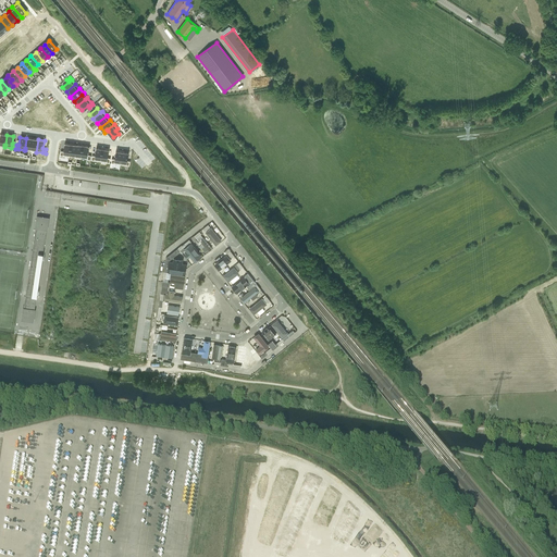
[(61,151),(60,156),(63,156),(69,157),(70,155),(71,145),(64,144),(63,151),(61,151)]
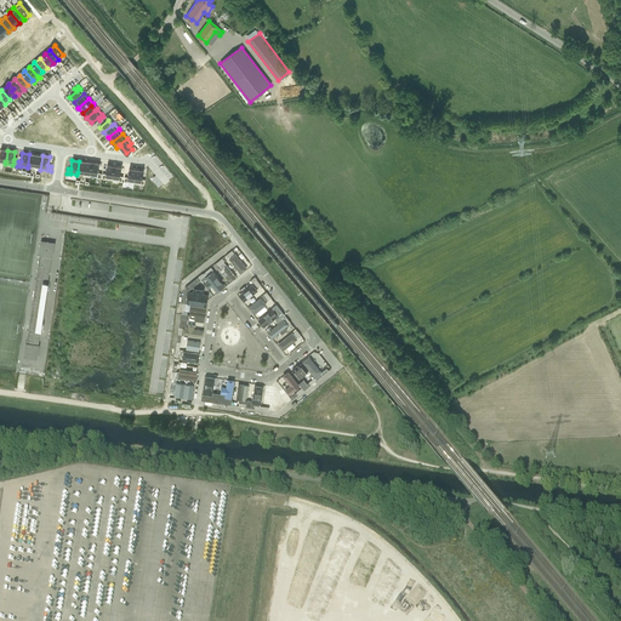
[(102,174),(102,178),(104,178),(112,180),(114,166),(107,165),(106,174),(102,174)]
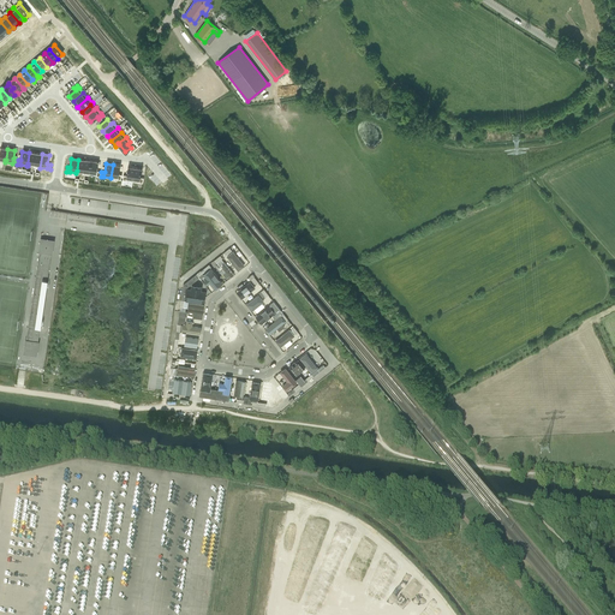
[(113,165),(111,178),(118,179),(120,180),(121,174),(118,174),(119,166),(113,165)]
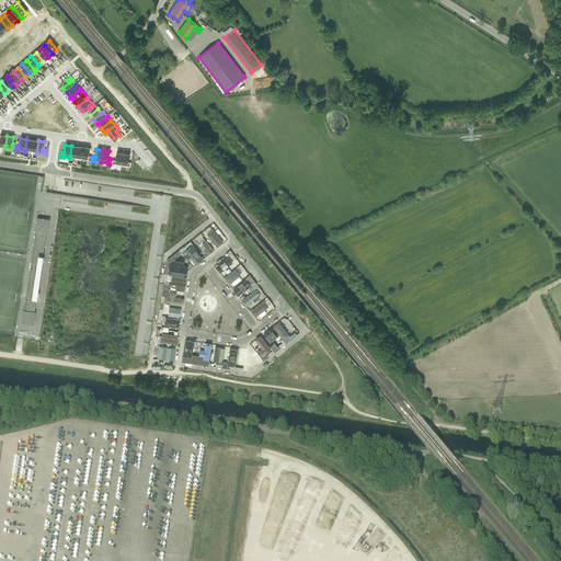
[(113,160),(112,164),(115,164),(121,165),(123,153),(116,152),(115,160),(113,160)]
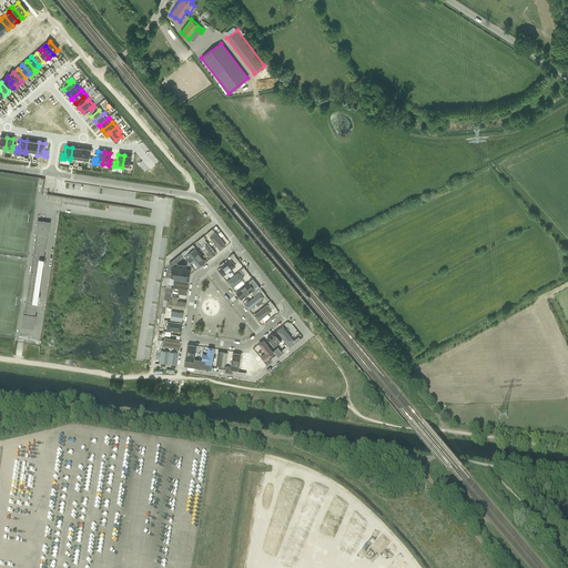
[(124,155),(122,168),(129,169),(132,169),(132,164),(129,164),(131,156),(124,155)]
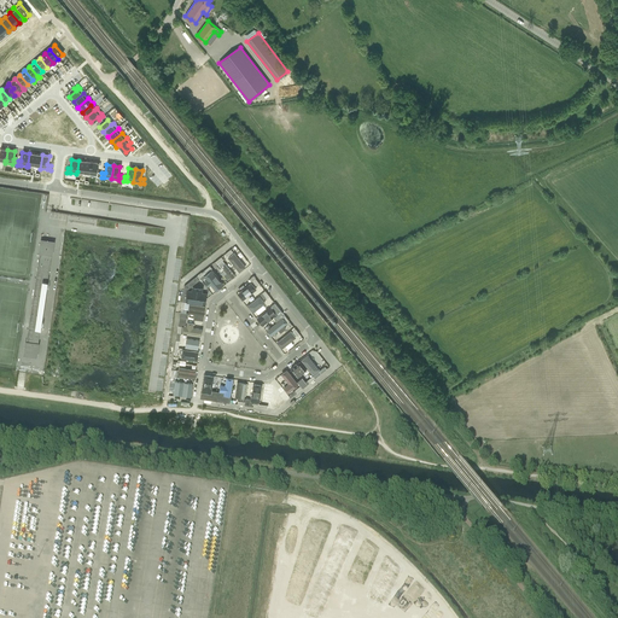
[(53,243),(41,240),(24,355),(36,357),(53,243)]
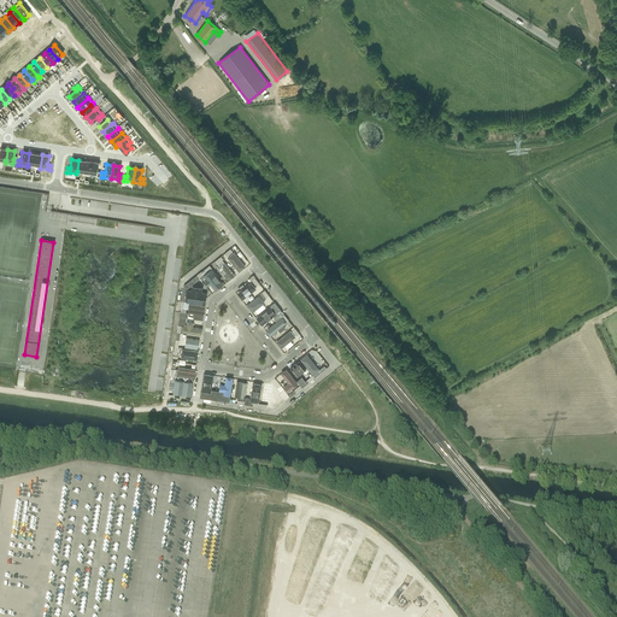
[(234,253),(227,258),(239,272),(245,268),(234,253)]
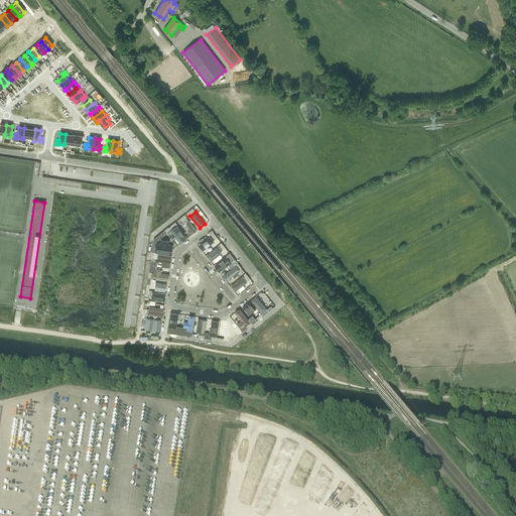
[(181,224),(188,232),(191,230),(194,232),(197,229),(188,219),(181,224)]
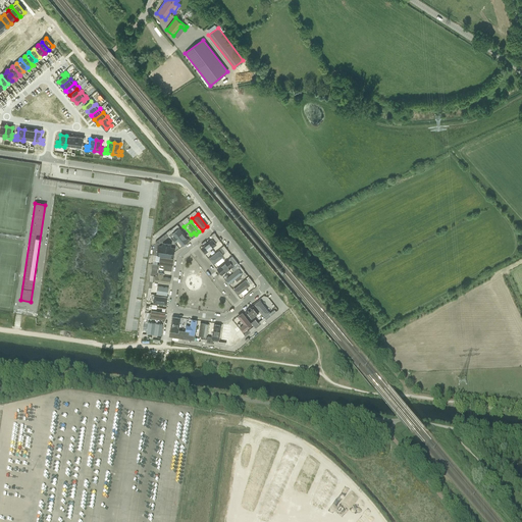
[(183,246),(190,241),(179,227),(172,233),(183,246)]
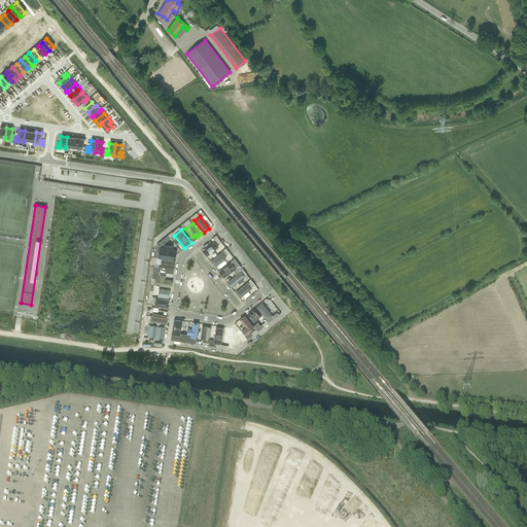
[(202,250),(207,257),(219,248),(213,241),(202,250)]
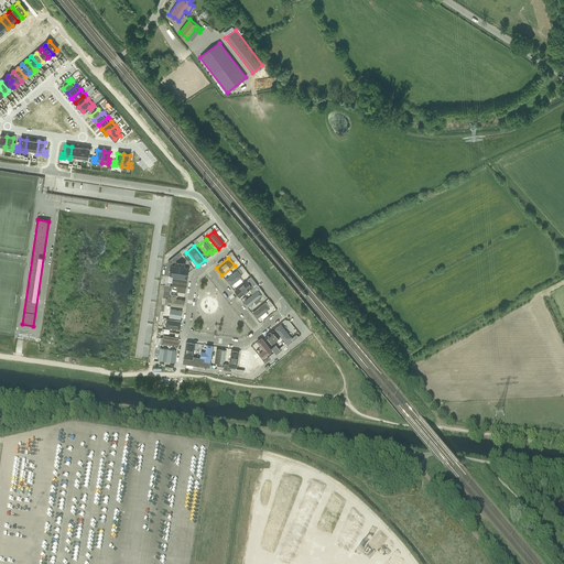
[(187,277),(188,267),(184,266),(185,260),(175,259),(174,264),(171,264),(170,274),(187,277)]
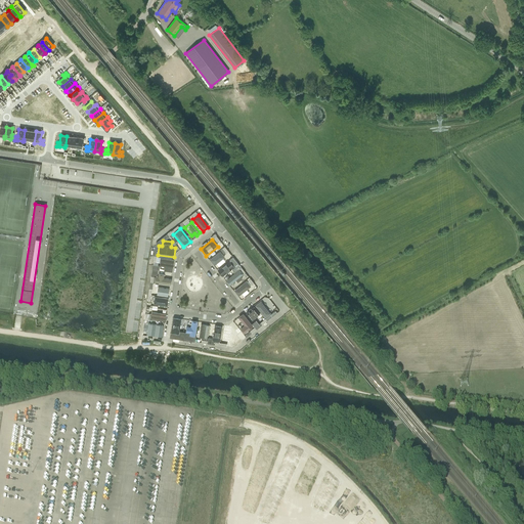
[(214,266),(225,258),(220,251),(209,259),(214,266)]
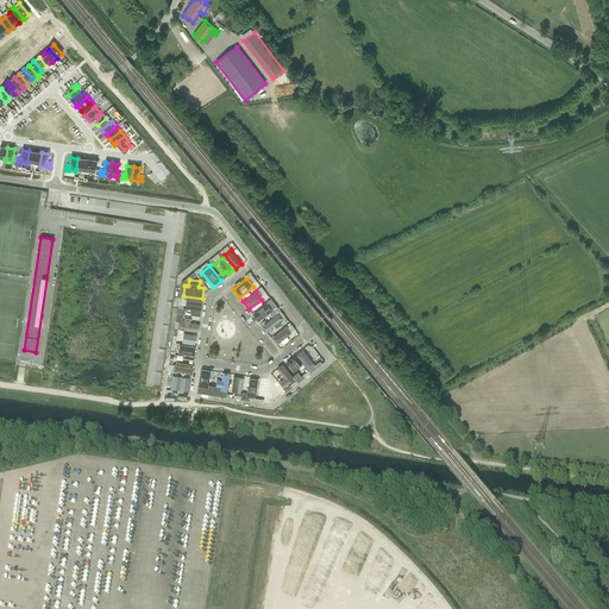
[(190,313),(200,314),(202,300),(187,299),(184,308),(190,308),(190,313)]
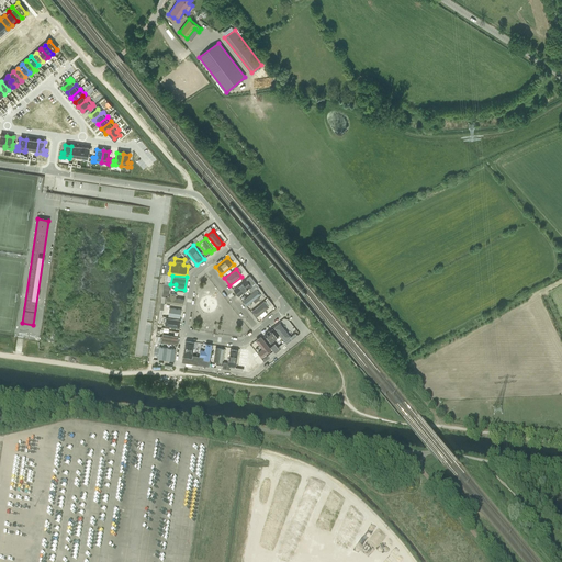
[(249,276),(246,279),(247,279),(251,285),(253,284),(254,285),(249,289),(251,292),(257,289),(259,287),(256,283),(249,276)]
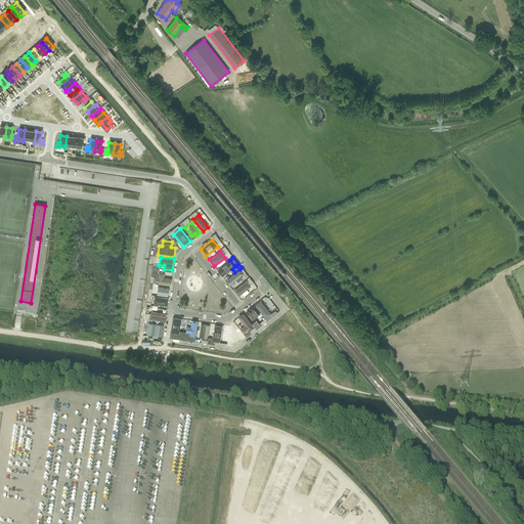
[(217,269),(221,275),(233,266),(229,260),(217,269)]
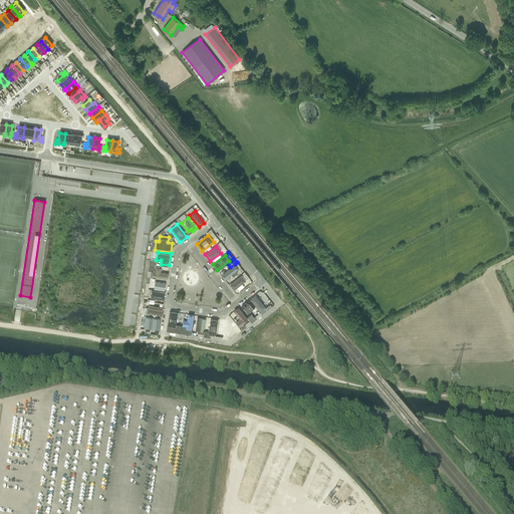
[(238,268),(234,264),(222,274),(225,278),(231,273),(233,275),(238,272),(236,270),(238,268)]
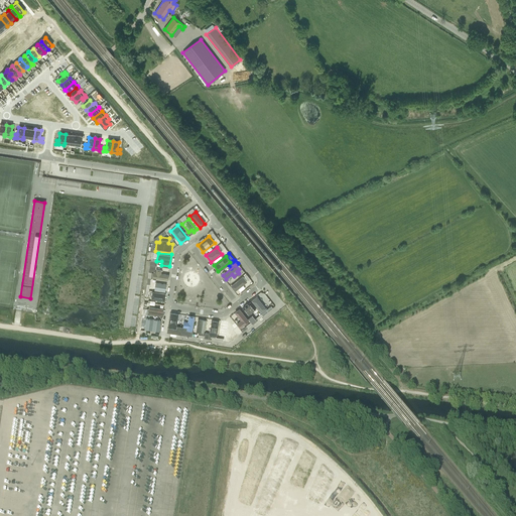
[(151,277),(167,279),(168,273),(161,272),(162,268),(155,267),(155,272),(152,271),(151,277)]
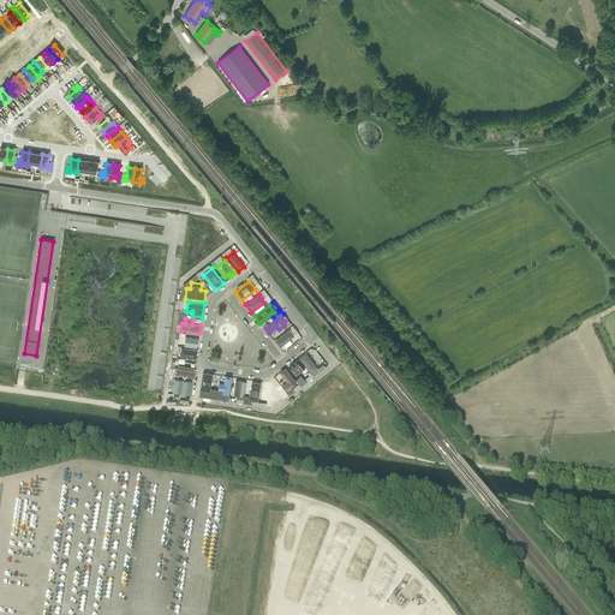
[(278,344),(280,347),(293,336),(290,330),(288,330),(275,341),(278,344)]
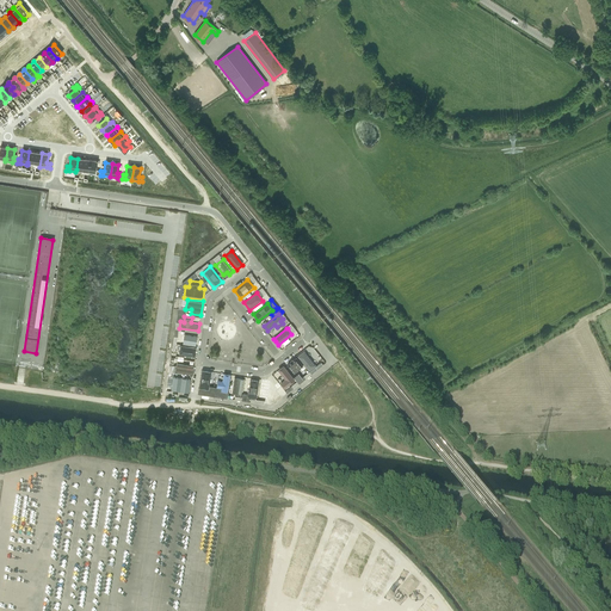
[(197,337),(181,334),(180,343),(196,345),(197,337)]
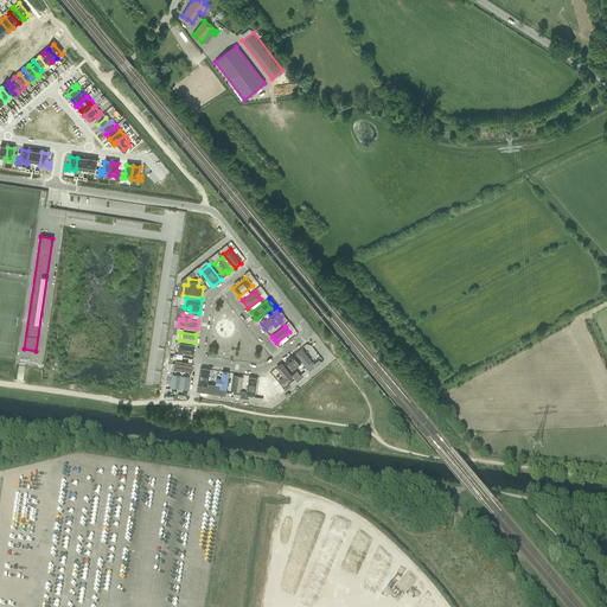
[(179,343),(178,351),(192,353),(193,345),(179,343)]
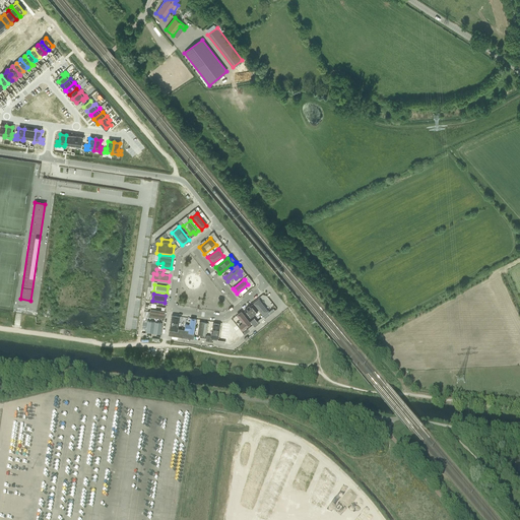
[(259,300),(254,304),(263,315),(268,311),(259,300)]
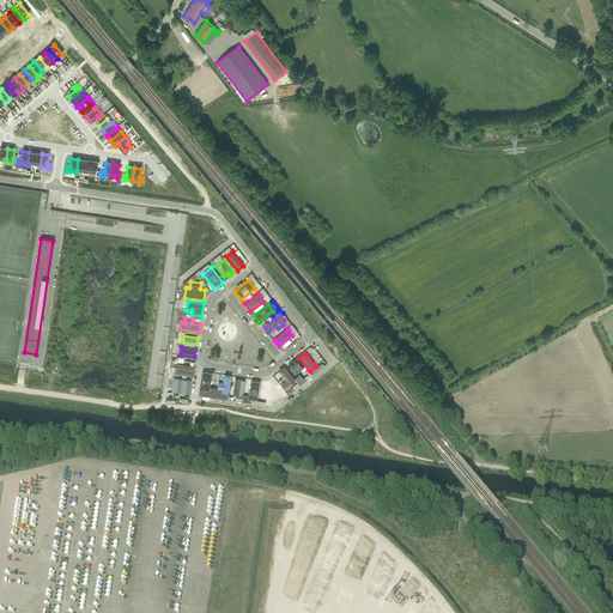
[(308,371),(297,357),(292,360),(304,376),(308,371)]
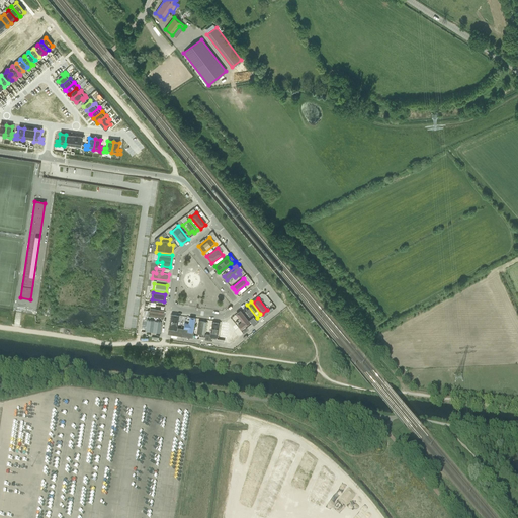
[(149,316),(162,317),(163,309),(150,308),(149,316)]
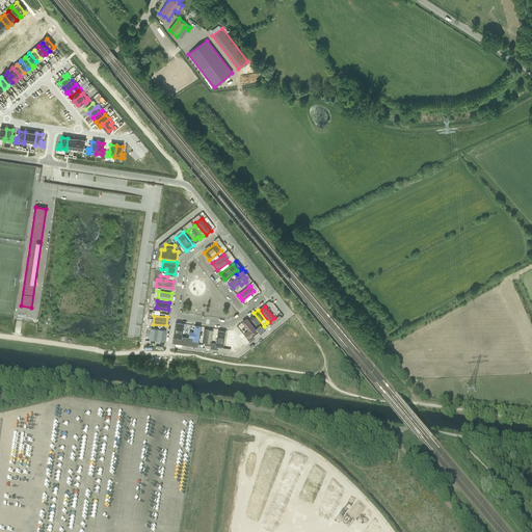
[(248,337),(257,330),(246,317),(242,321),(248,328),(244,331),(248,337)]
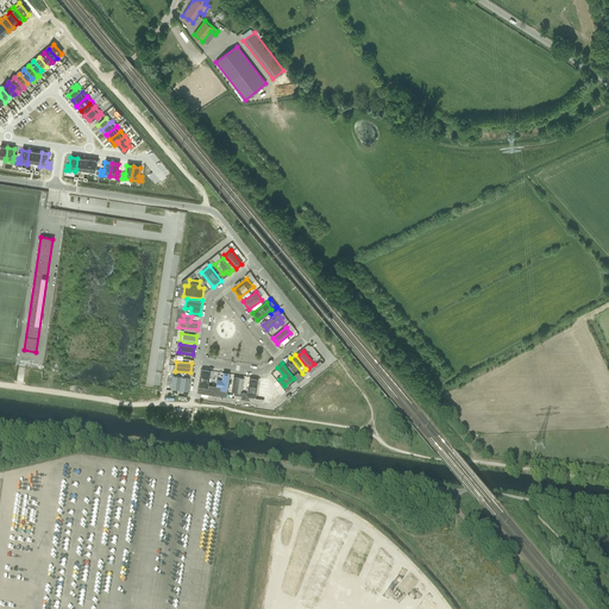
[(211,369),(201,368),(198,387),(208,388),(211,369)]
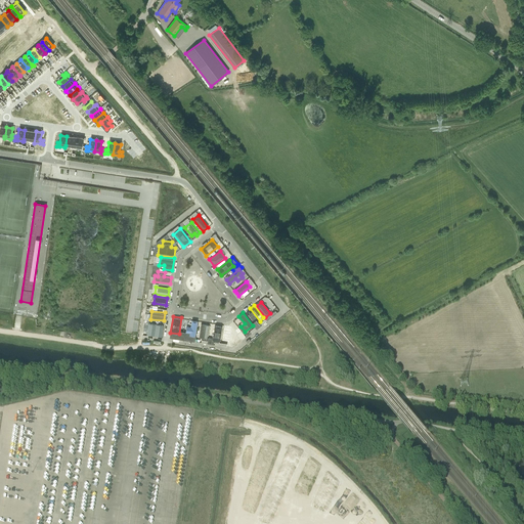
[(187,326),(186,332),(190,333),(189,335),(194,336),(197,321),(192,320),(191,328),(187,326)]
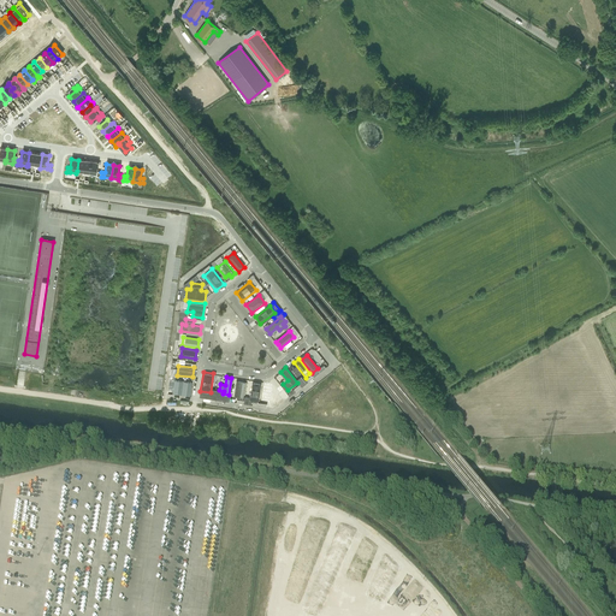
[(301,377),(296,380),(300,385),(301,388),(307,384),(301,377)]
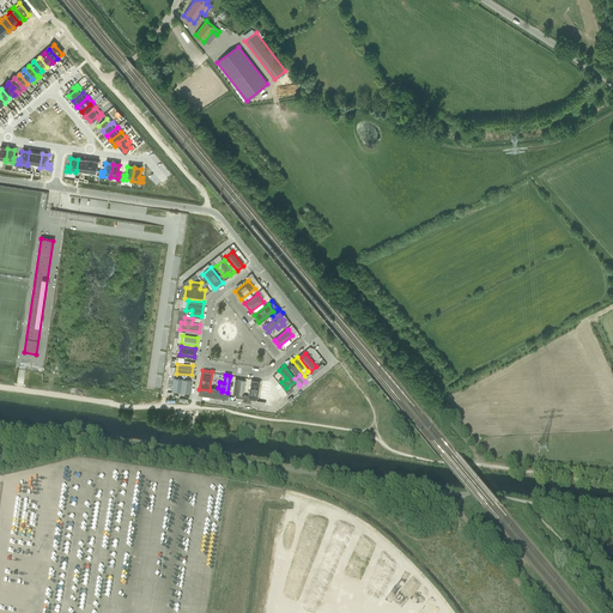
[(242,395),(246,378),(235,377),(232,394),(242,395)]
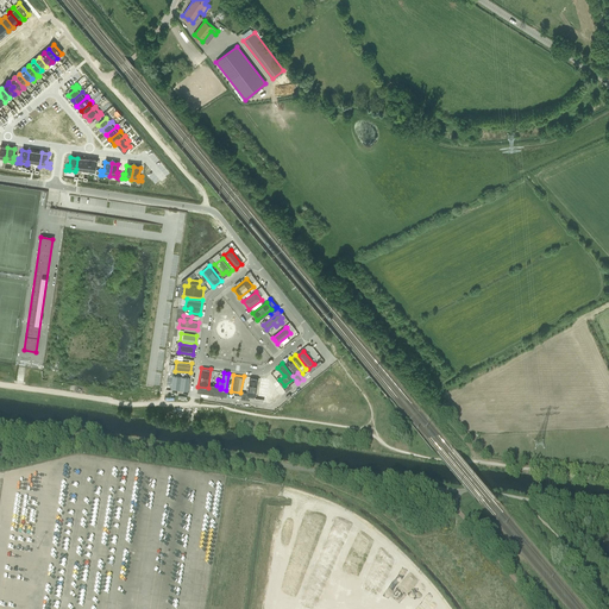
[(250,376),(246,394),(256,395),(258,377),(250,376)]
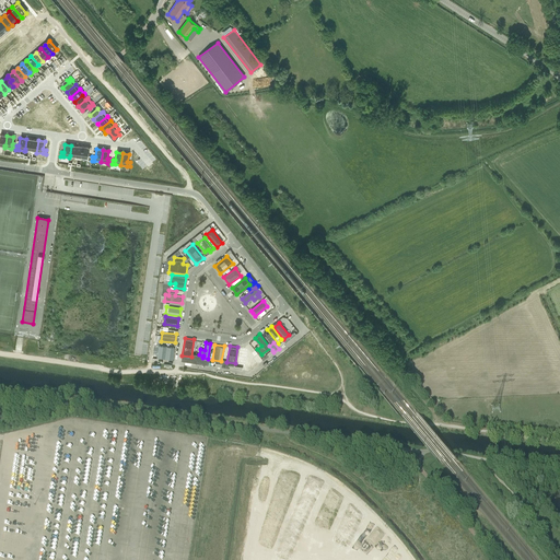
[(240,347),(236,365),(245,368),(245,363),(248,363),(249,358),(246,358),(247,349),(240,347)]
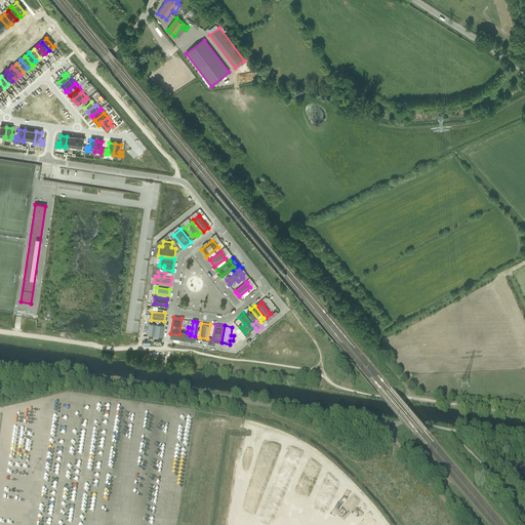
[(185,333),(184,340),(196,342),(196,337),(195,337),(189,336),(189,334),(185,333)]
